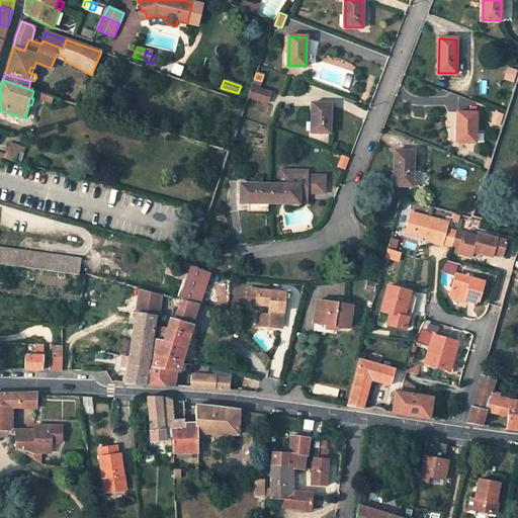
[(271,91),(252,85),(249,94),(268,101),(271,91)]
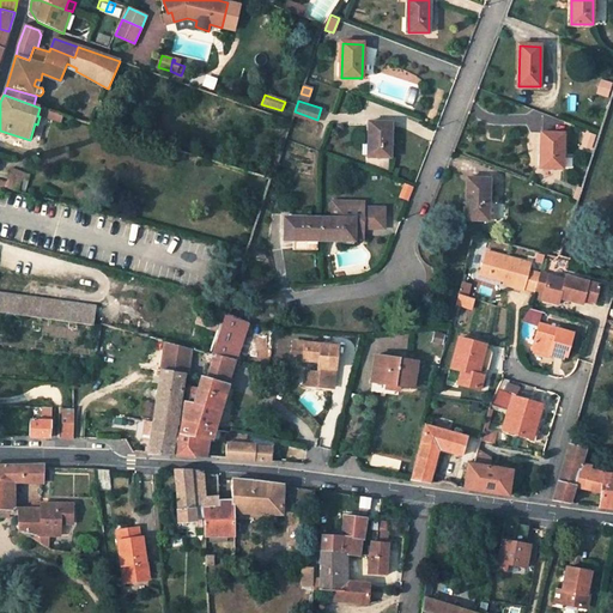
[(37,116),(40,116),(52,120),(54,113),(40,108),(37,116)]
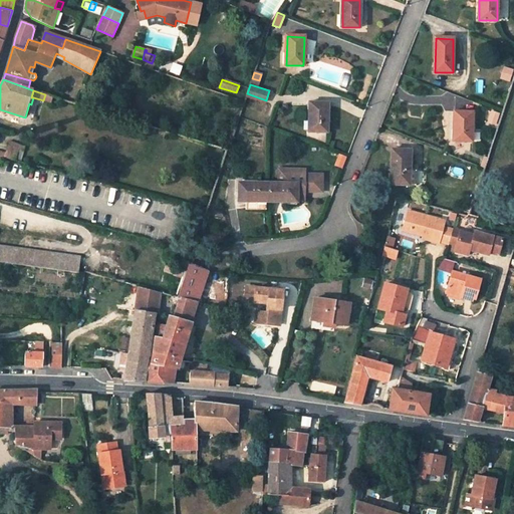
[(51,103),(53,97),(45,94),(43,100),(51,103)]
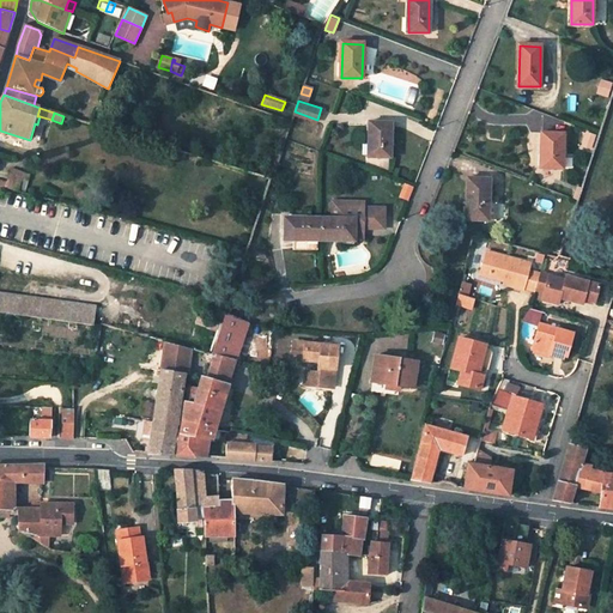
[(389,158),(392,125),(370,123),(369,157),(389,158)]
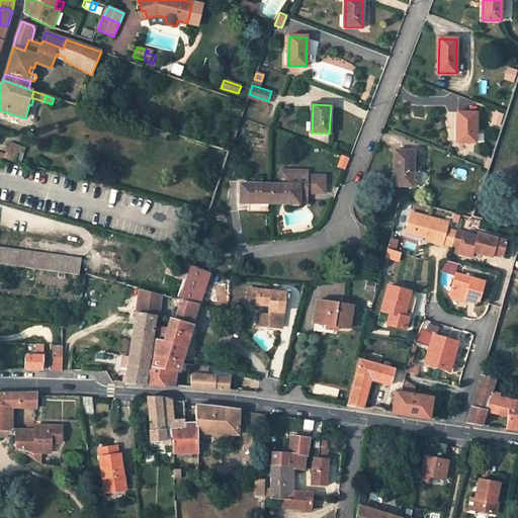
[(476,143),(477,114),(458,113),(457,142),(476,143)]
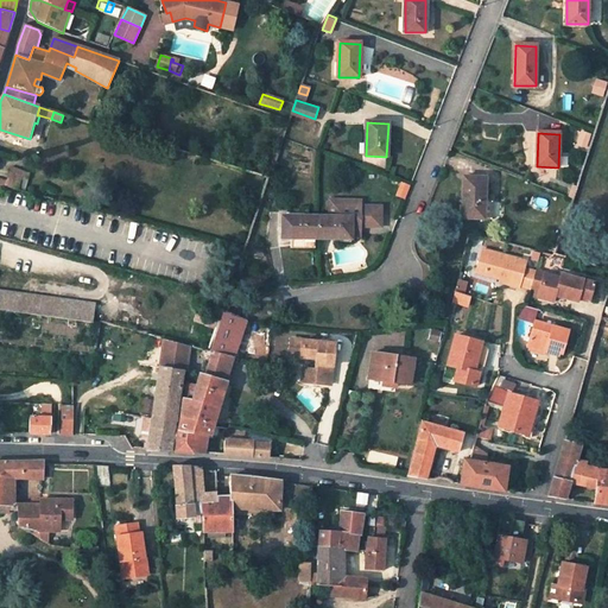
[(590,135),(582,133),(577,145),(587,147),(590,135)]
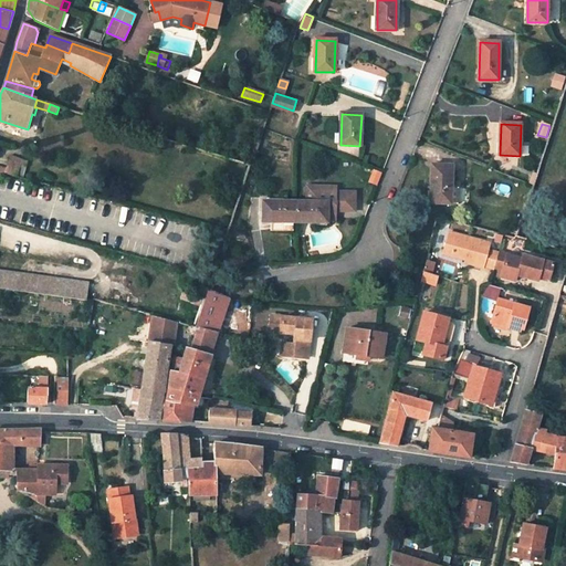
[(29,163),(10,156),(6,168),(0,166),(0,171),(23,178),(28,165),(29,163)]
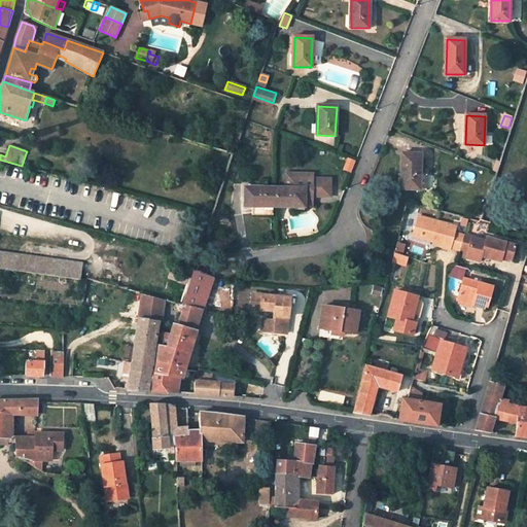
[(31,155),(26,153),(22,166),(27,168),(31,155)]
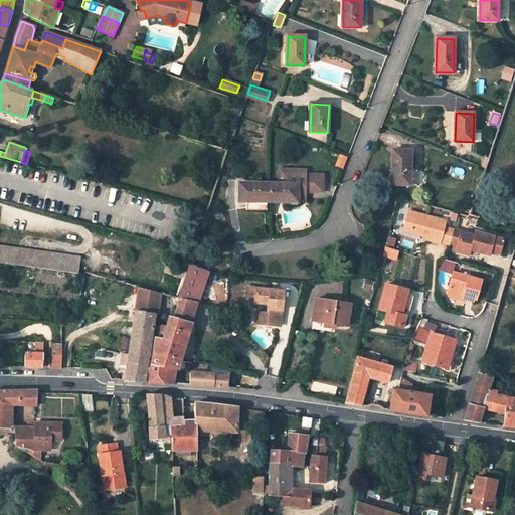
[(410,171),(411,151),(394,150),(392,185),(410,185),(410,171)]
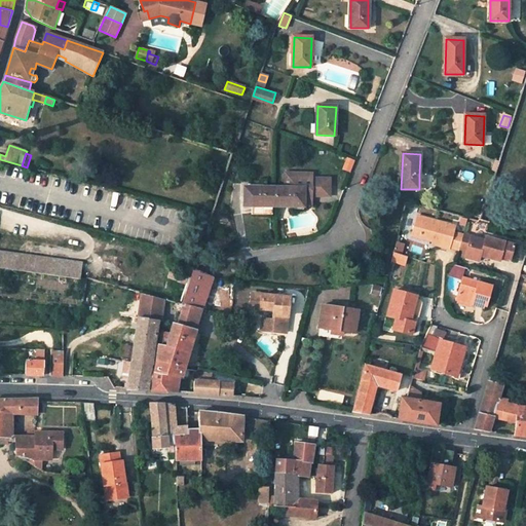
[(285,174),(285,187),(305,188),(304,197),(311,197),(311,196),(330,196),(330,179),(311,178),(311,174),(285,174)]
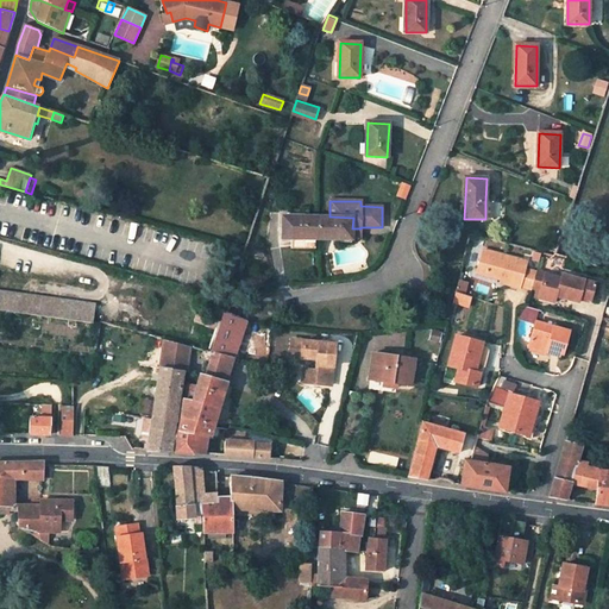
[(318,218),(284,217),(283,238),(293,239),(316,239),(321,239),(352,240),(352,237),(352,228),(353,218),(330,217),(318,217),(318,218)]
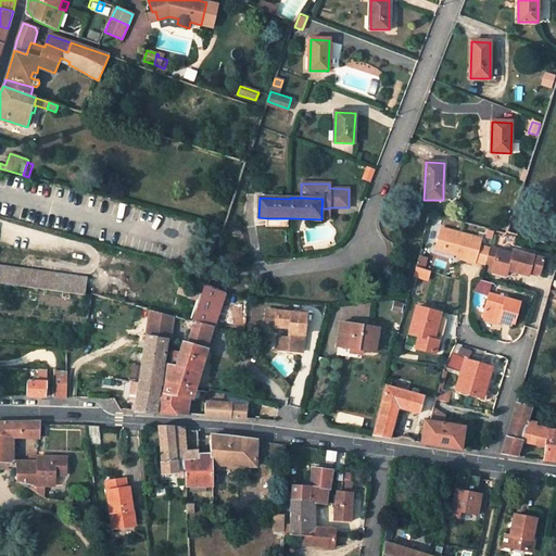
[(501,229),(500,232),(506,235),(508,232),(510,228),(502,225),(501,229)]
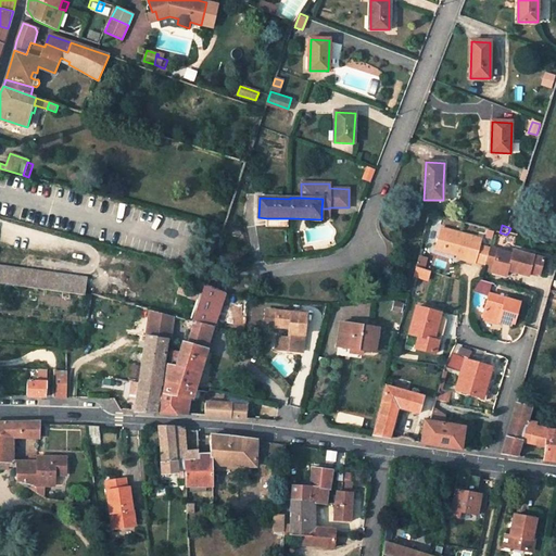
[(481,236),(441,227),(437,244),(453,249),(452,252),(457,253),(456,257),(475,262),(475,260),(476,260),(487,262),(490,247),(479,243),(481,236)]
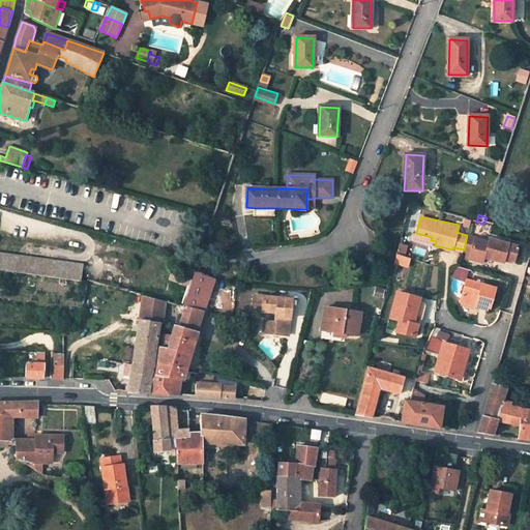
[(483,257),(497,261),(499,256),(504,258),(513,260),(516,254),(518,255),(521,246),(490,237),(489,241),(467,235),(464,249),(471,252),(469,258),(482,262),(483,257)]
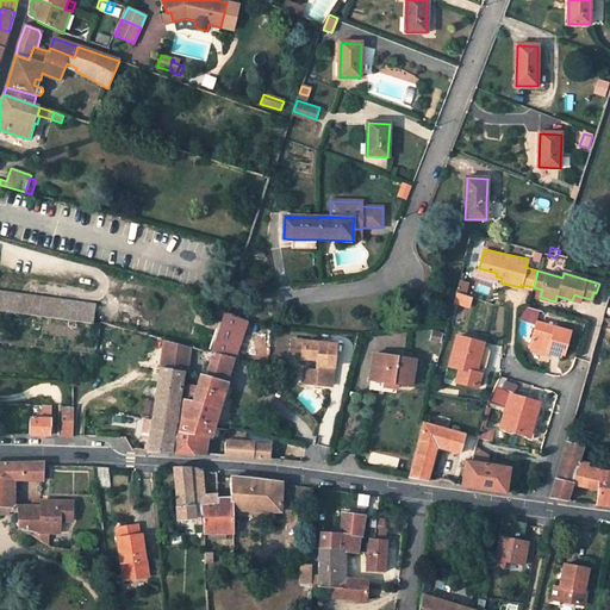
[(467,294),(470,282),(460,280),(454,304),(471,309),(474,296),(467,294)]
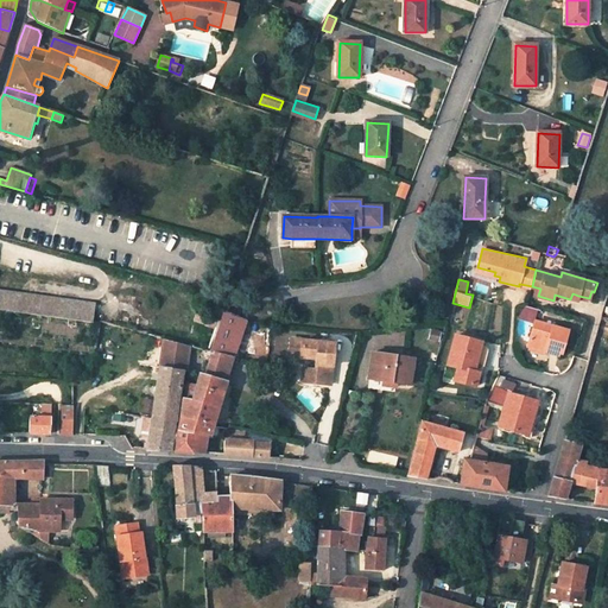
[(0,309),(95,323),(97,304),(48,297),(0,290),(0,309)]
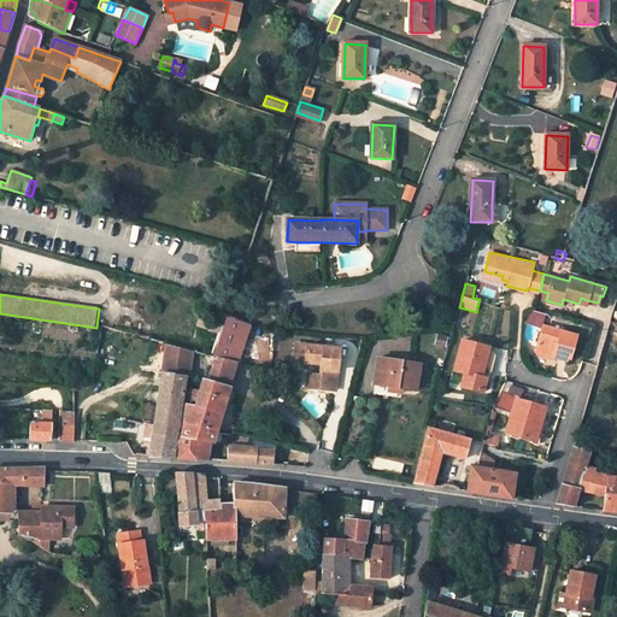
[(547,312),(535,309),(529,316),(536,318),(538,322),(538,323),(542,327),(544,324),(547,312)]
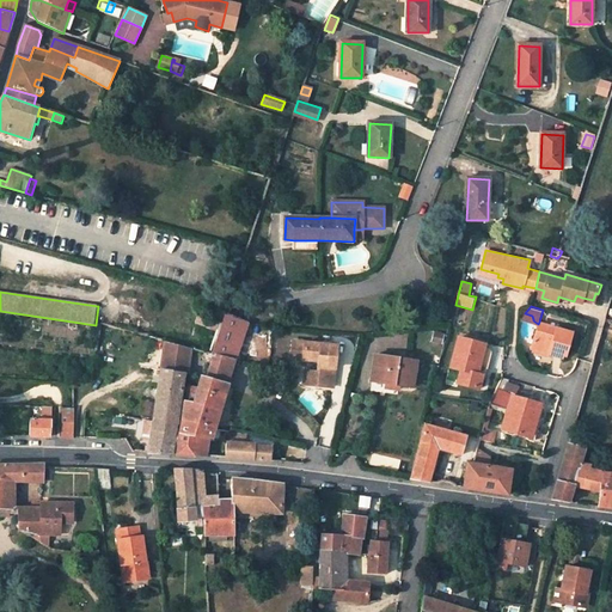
[(214,430),(236,361),(248,324),(225,318),(213,355),(204,379),(201,378),(196,392),(187,391),(182,421),(182,424),(181,424),(178,423),(175,456),(194,454),(199,435),(212,438),(214,430)]
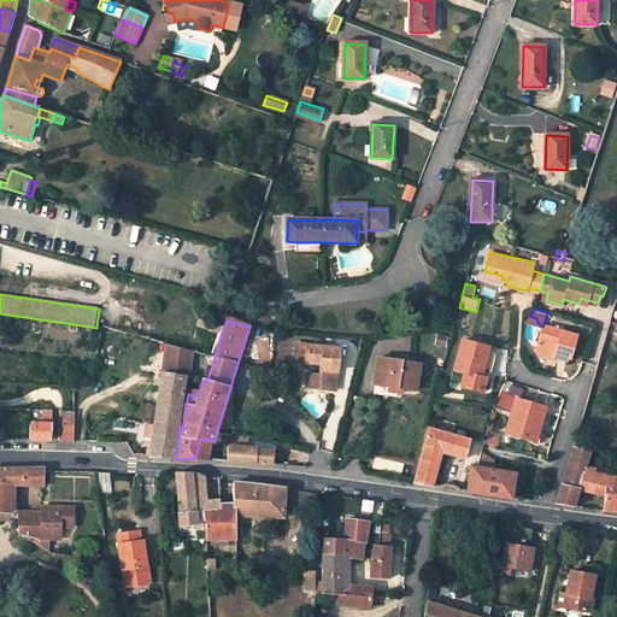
[(573,357),(579,334),(544,324),(542,327),(536,351),(568,359),(569,356),(573,357)]
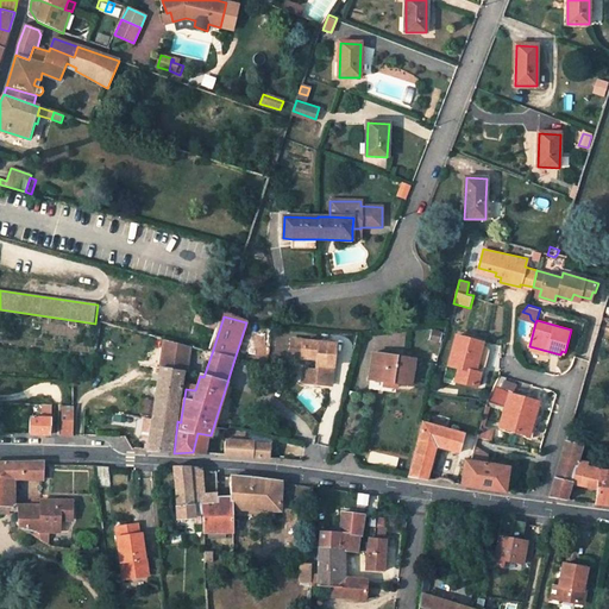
[(456,380),(476,385),(477,381),(479,371),(476,370),(477,365),(483,341),(457,334),(451,358),(450,364),(459,368),(456,380)]
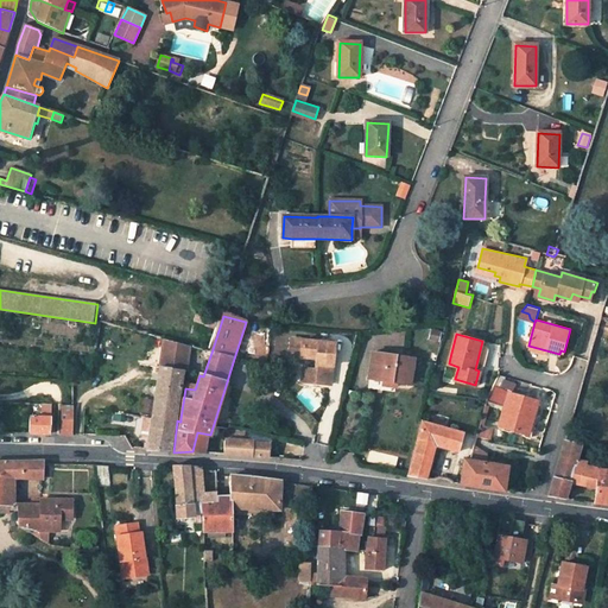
[(190,347),(163,340),(160,368),(183,371),(188,371),(190,347)]
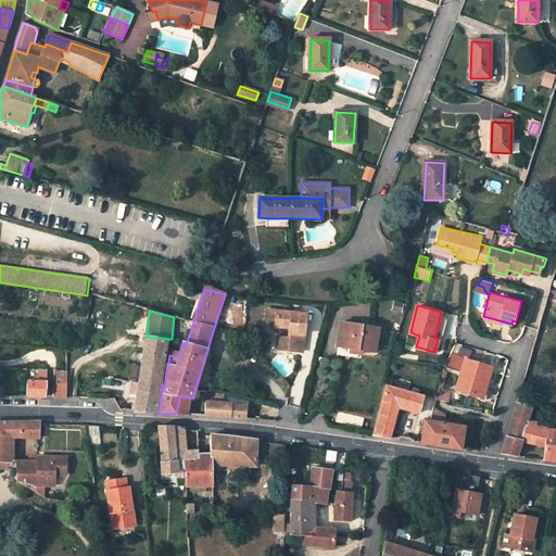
[(307,314),(267,311),(266,325),(290,328),(290,337),(283,337),(282,350),(301,351),(302,343),(305,343),(306,335),(302,335),(303,329),(306,330),(307,314)]
